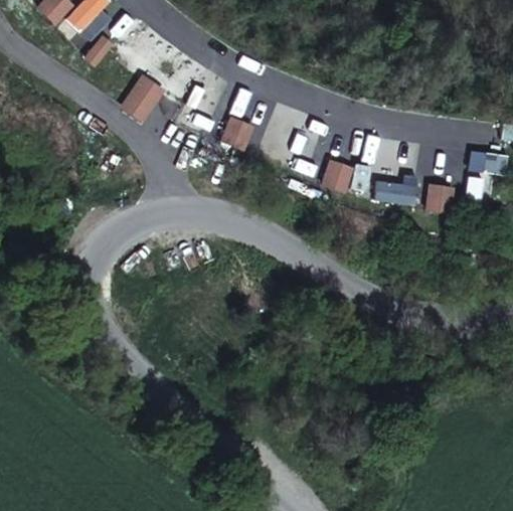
[(62,12),(50,0),(42,0),(38,4),(55,20),(62,12)]
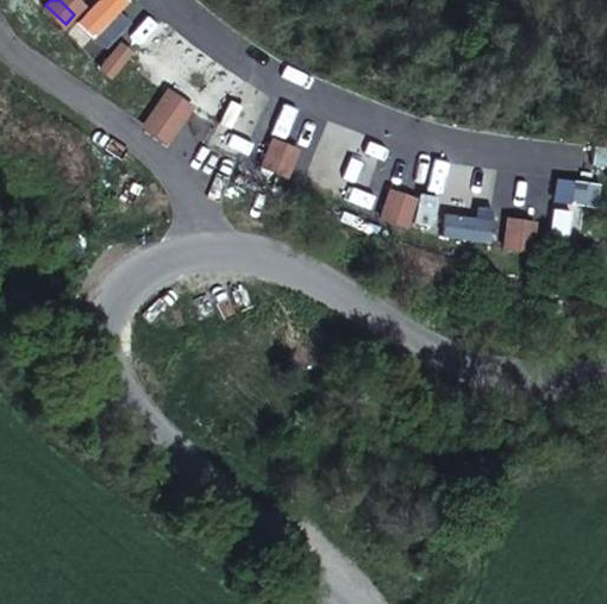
[(60,0),(74,14),(85,2),(82,0),(60,0)]
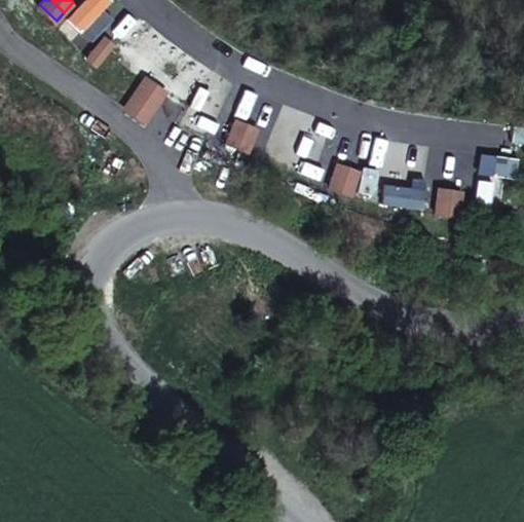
[(104,35),(99,42),(107,49),(113,41),(104,35)]
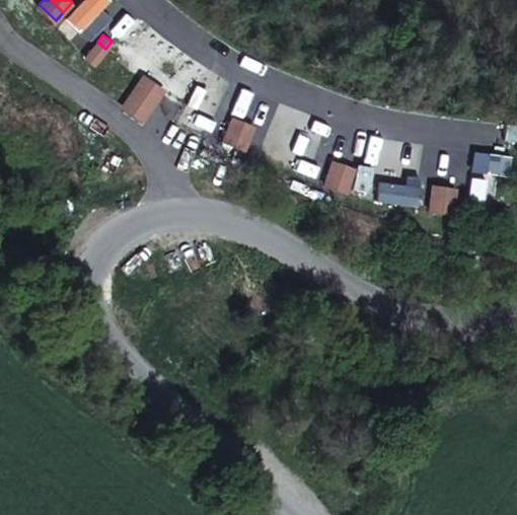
[(97,42),(87,54),(96,60),(105,49),(97,42)]
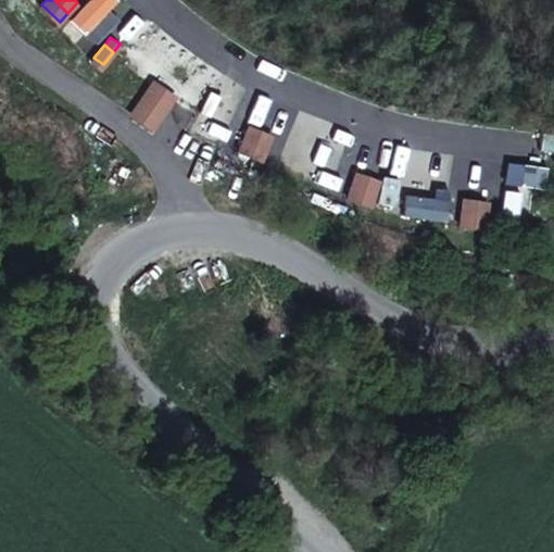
[(154,83),(134,112),(153,125),(174,96),(154,83)]
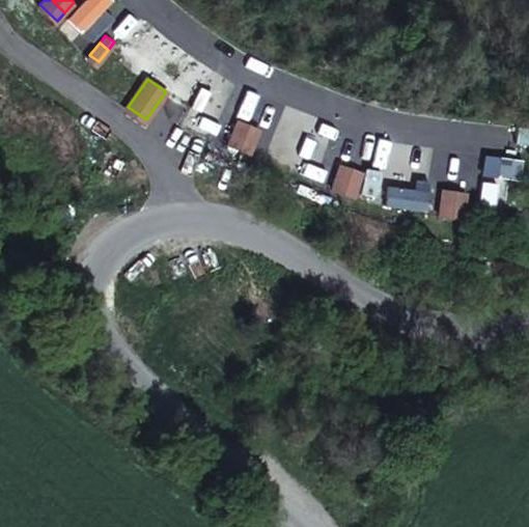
[(238,119),(233,132),(254,140),(259,128),(238,119)]
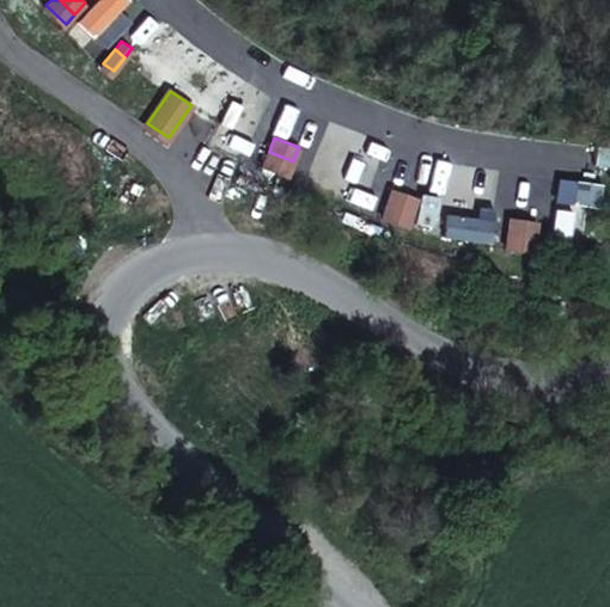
[(269,152),(263,163),(288,173),(293,161),(269,152)]
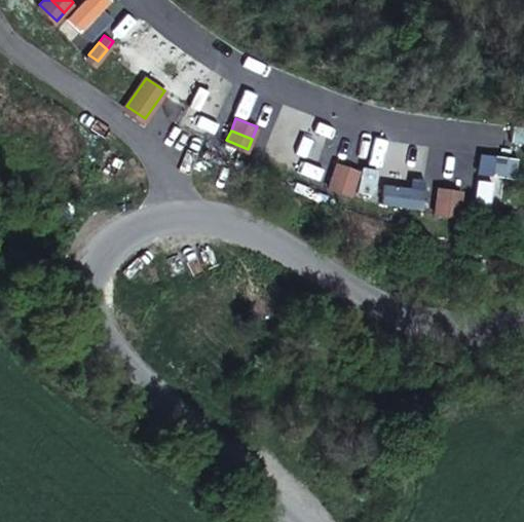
[(336,162),(332,174),(354,182),(359,170),(336,162)]
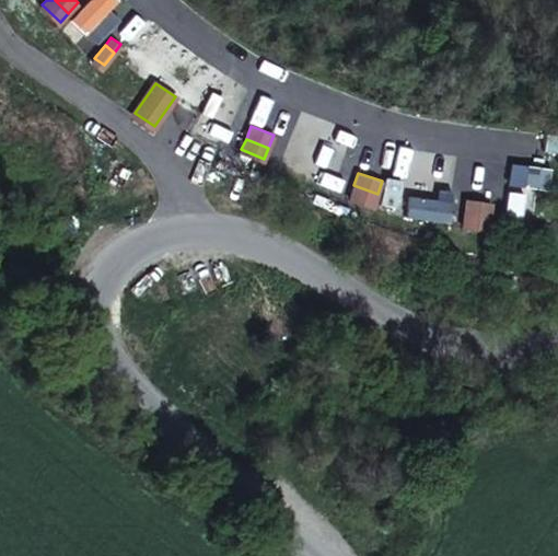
[(353,185),(350,196),(374,205),(378,194),(353,185)]
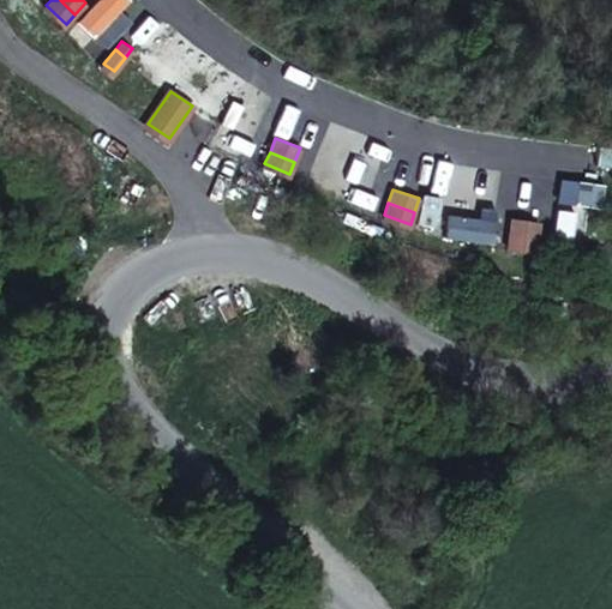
[(511,218),(510,233),(537,236),(539,222),(511,218)]
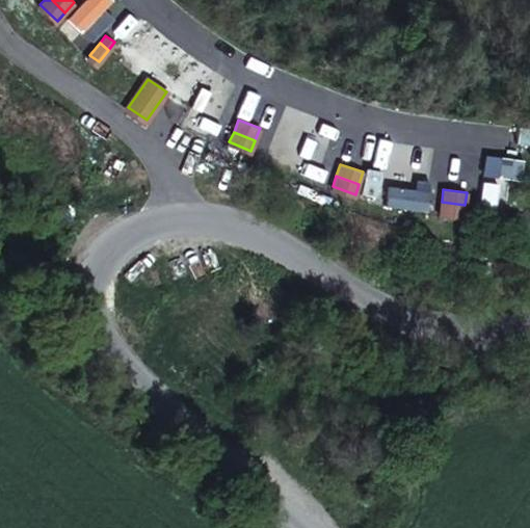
[(465,205),(442,202),(440,212),(464,216),(465,205)]
